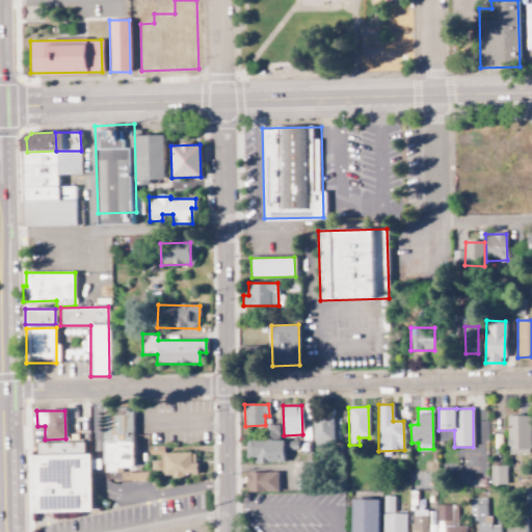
[(530,454),(530,416),(507,416),(508,454),(530,454)]
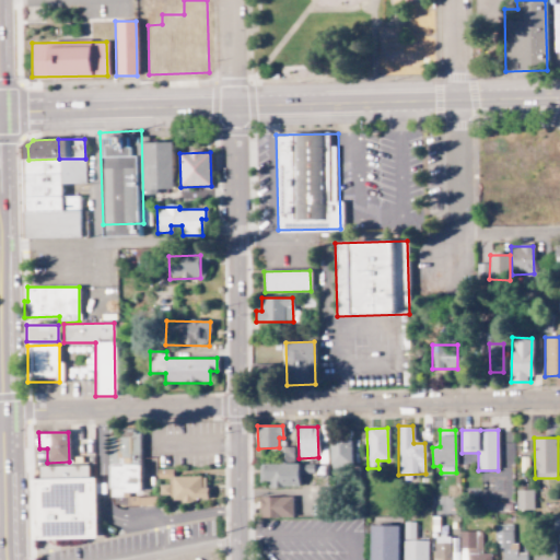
[(350,466),(350,439),(330,439),(329,466),(350,466)]
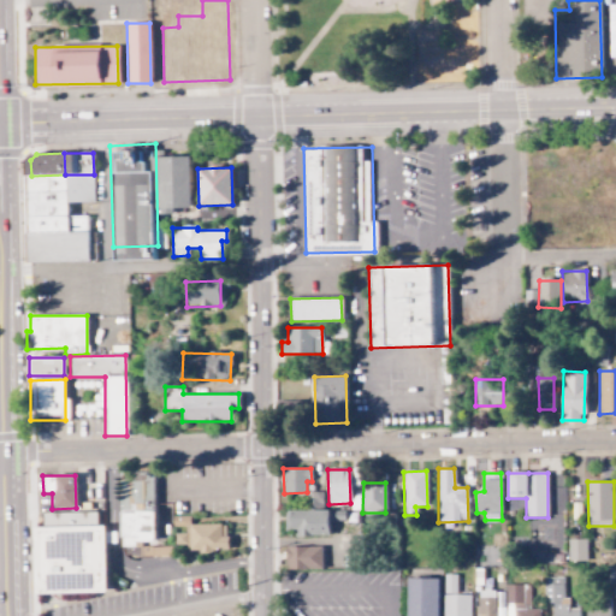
[(327,510),(284,511),(285,531),(296,529),(296,537),(329,535),(327,510)]
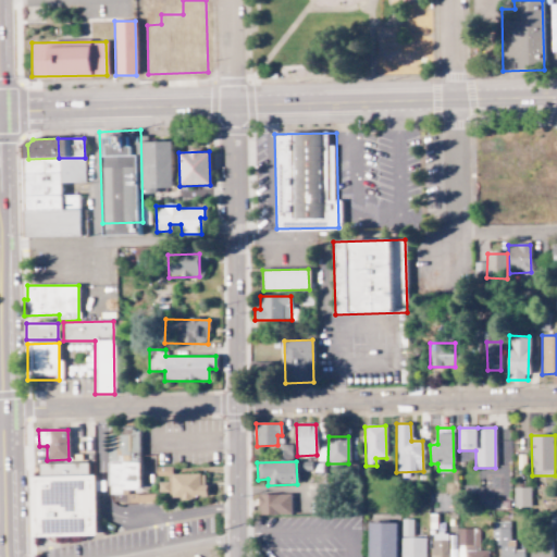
[(311,473),(311,462),(297,461),(297,473),(311,473)]
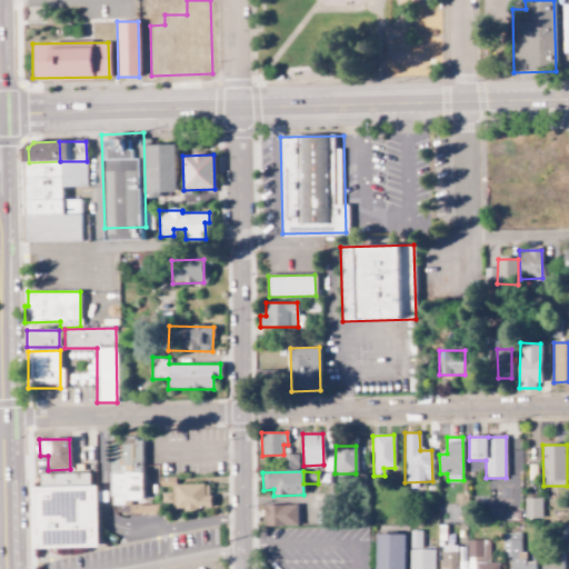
[(97,548),(96,485),(90,485),(89,472),(39,475),(39,487),(27,487),(28,549),(97,548)]
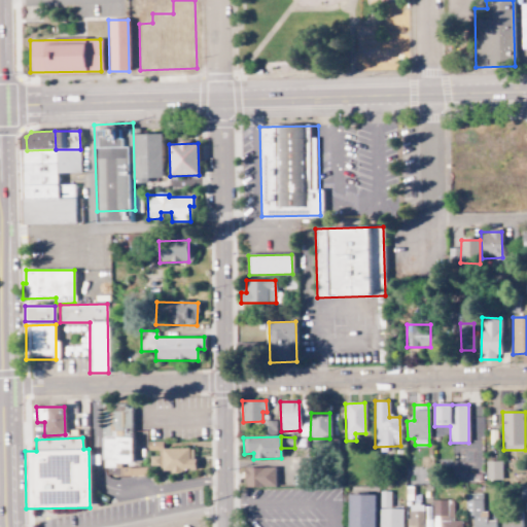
[(163,471),(194,471),(194,449),(162,449),(163,471)]
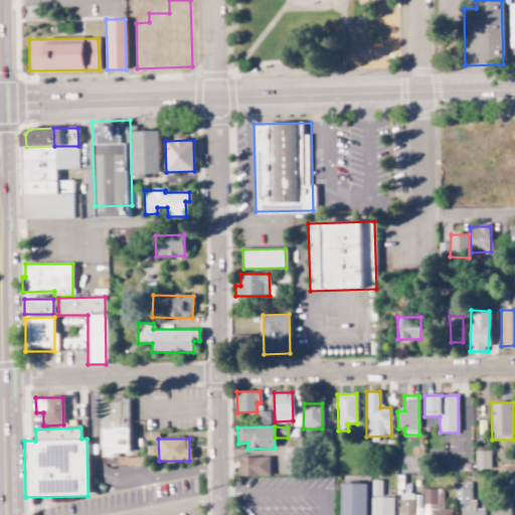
[(490,469),(490,451),(475,452),(475,469),(490,469)]
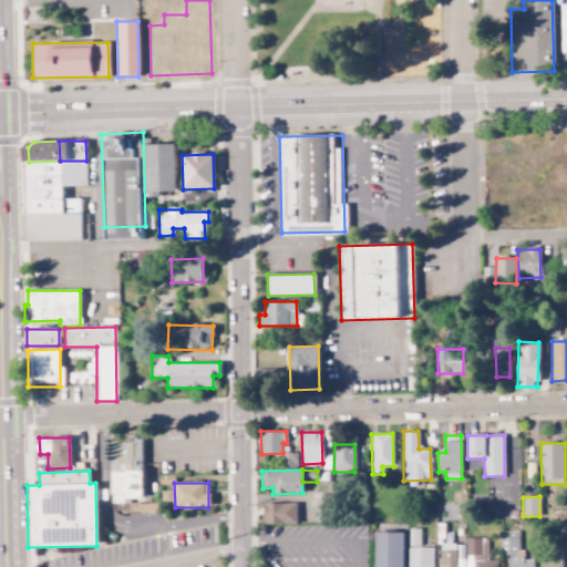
[(264,524),(297,524),(296,503),(263,504),(264,524)]
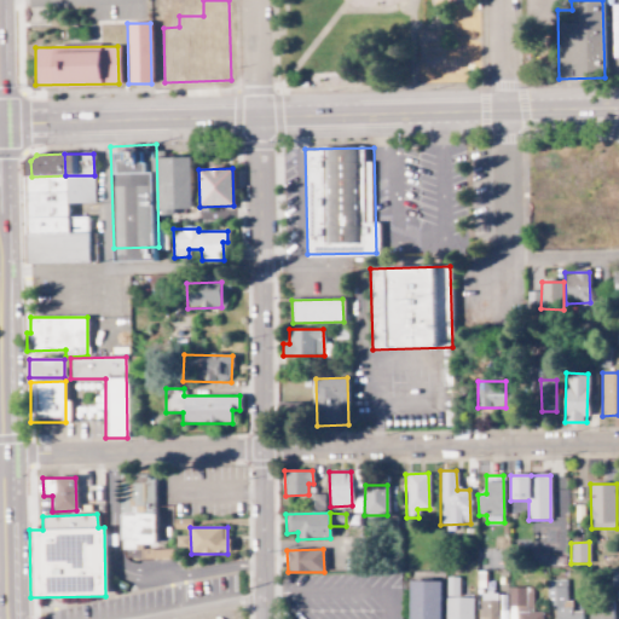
[(473,618),(473,597),(458,599),(458,579),(452,579),(452,586),(447,586),(447,596),(446,596),(446,618),(473,618)]
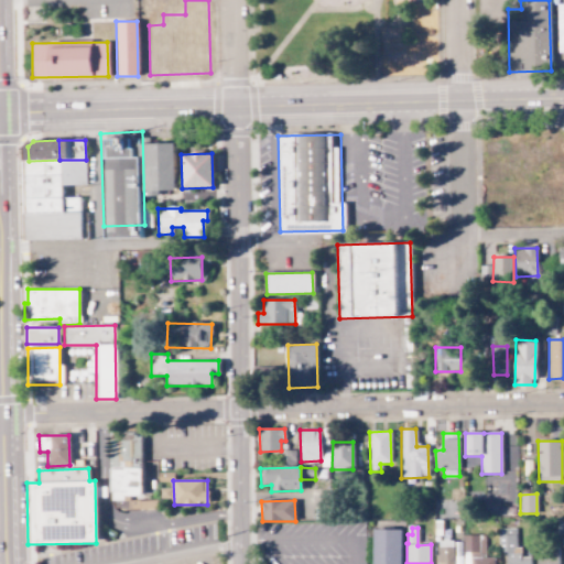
[(506,563),(530,563),(530,556),(521,557),(520,549),(517,549),(516,529),(499,530),(500,553),(506,553),(506,563)]
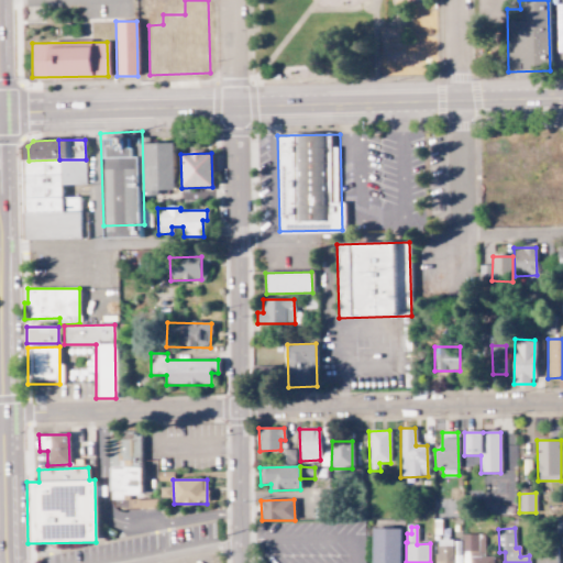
[(399,562),(400,529),(372,529),(371,562),(399,562)]
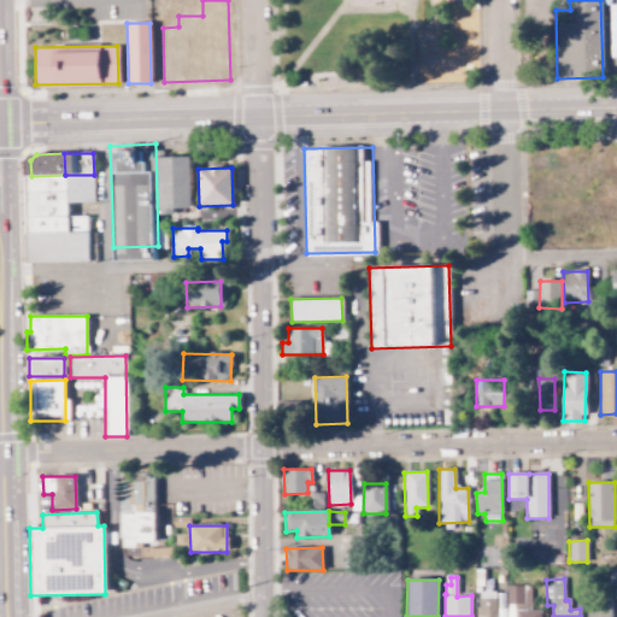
[(540,616),(541,610),(530,610),(530,586),(506,586),(506,616),(515,616),(513,616),(540,616)]
